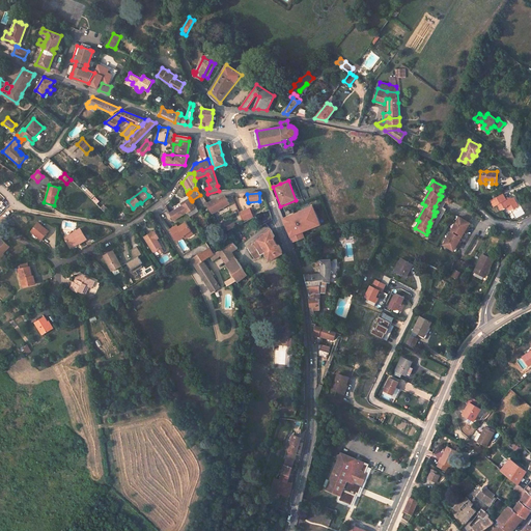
[(518,205),(513,198),(510,199),(507,198),(505,199),(502,194),(491,201),(494,205),(498,203),(501,210),(506,206),(508,207),(509,210),(518,205)]
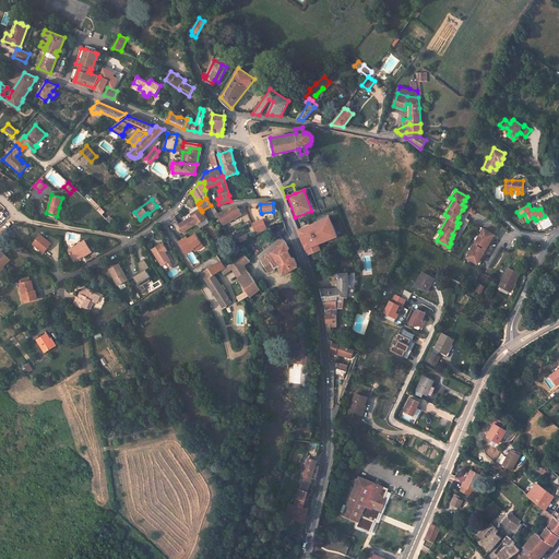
[(241,215),(237,205),(228,211),(227,209),(217,214),(224,225),(241,215)]
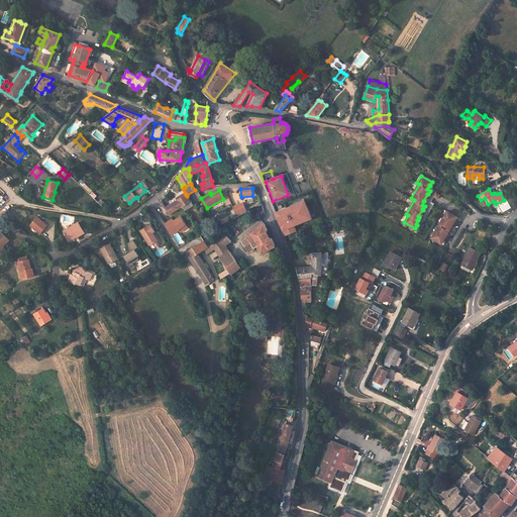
[(191,202),(187,195),(187,196),(186,195),(182,198),(181,197),(179,197),(176,199),(177,200),(182,207),(191,202)]
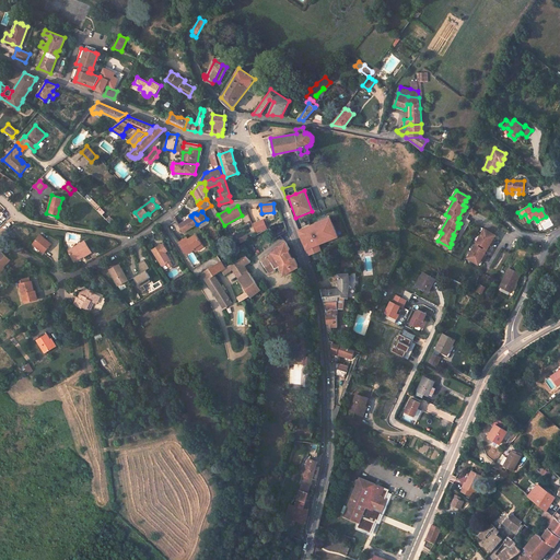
[(191,217),(178,225),(183,233),(197,224),(191,217)]
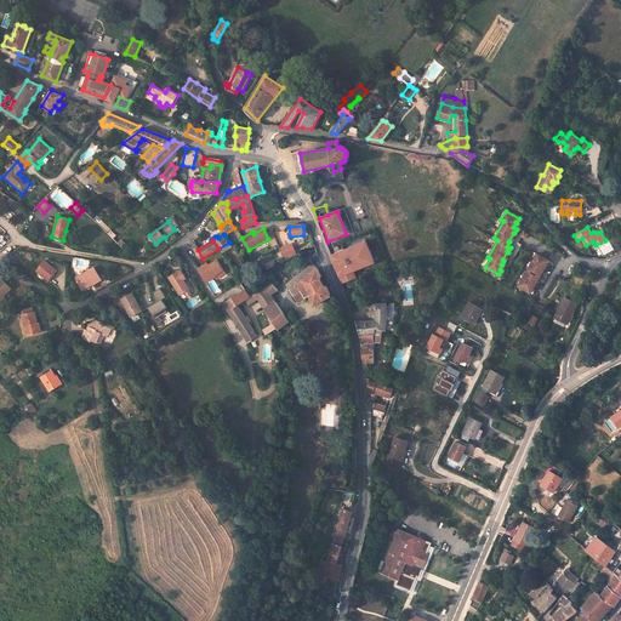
[(375,262),(366,241),(331,255),(340,277),(353,271),(375,262)]
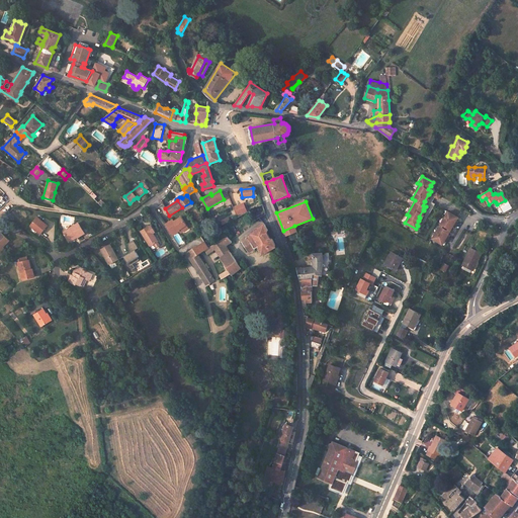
[(193,206),(191,202),(182,207),(185,211),(193,206)]
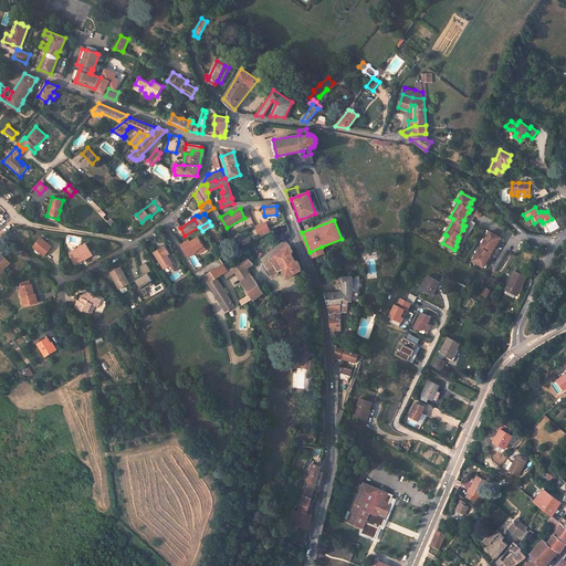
[(269,223),(260,228),(263,236),(272,231),(269,223)]
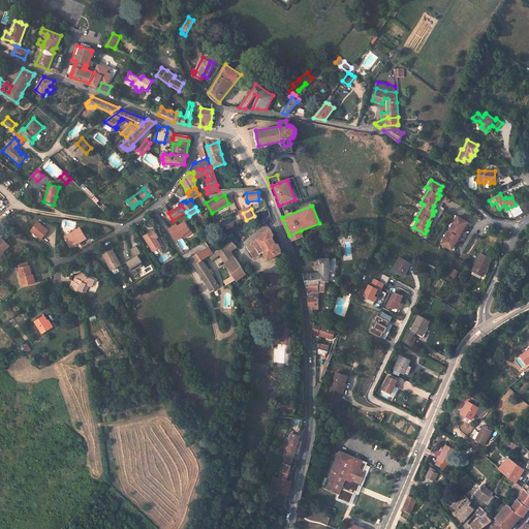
[(467,222),(458,216),(456,220),(456,219),(452,225),(453,225),(447,235),(446,234),(443,240),(444,241),(442,244),(452,249),(453,246),(455,247),(459,241),(457,240),(462,231),(464,232),(467,226),(465,224),(467,222)]
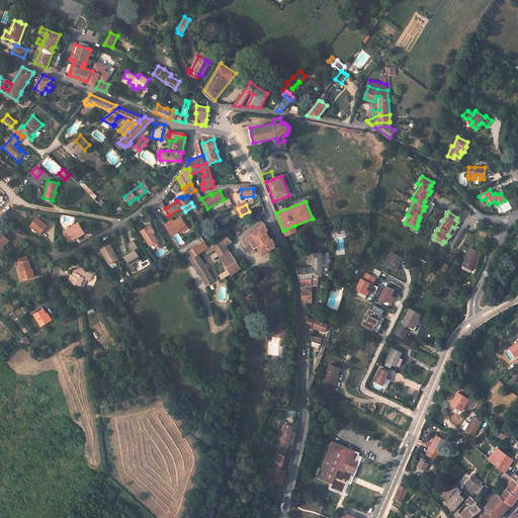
[(171,218),(164,222),(172,235),(179,231),(180,232),(184,230),(181,226),(185,223),(179,214),(172,220),(171,218)]
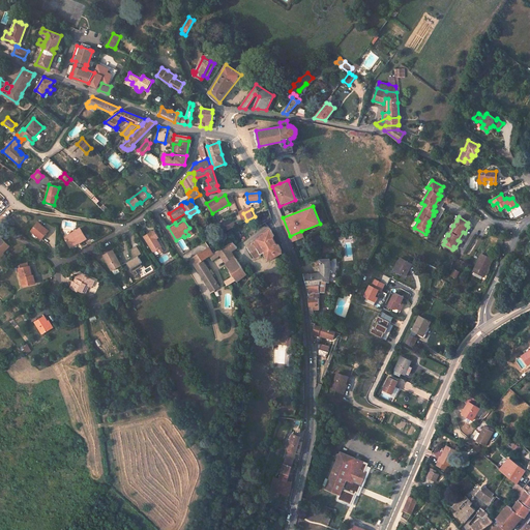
[(49,231),(38,222),(31,231),(41,239),(49,231)]
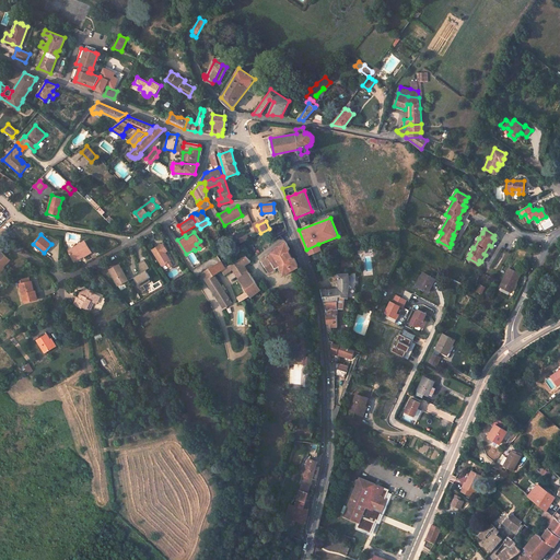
[(91,252),(84,241),(68,251),(73,260),(82,254),(84,257),(91,252)]
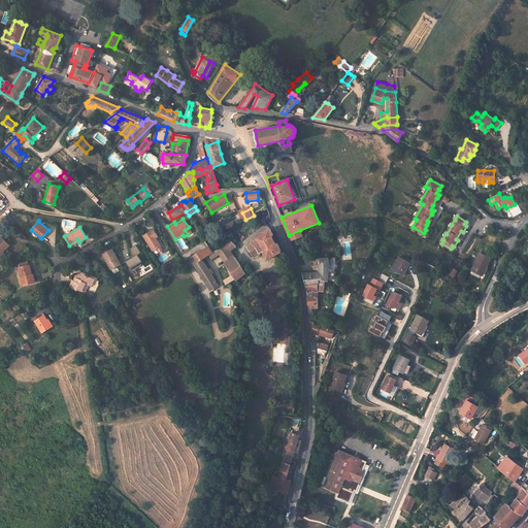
[(156,234),(154,229),(143,235),(153,251),(157,249),(160,246),(161,245),(156,238),(155,235),(156,234)]
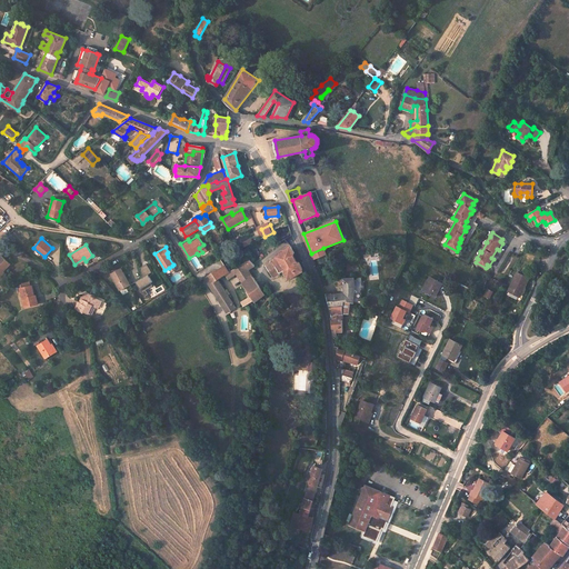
[(295,252),(290,247),(266,265),(273,277),(283,271),(288,279),(297,275),(297,272),(302,269),(299,262),(297,261),(293,256),(295,252)]
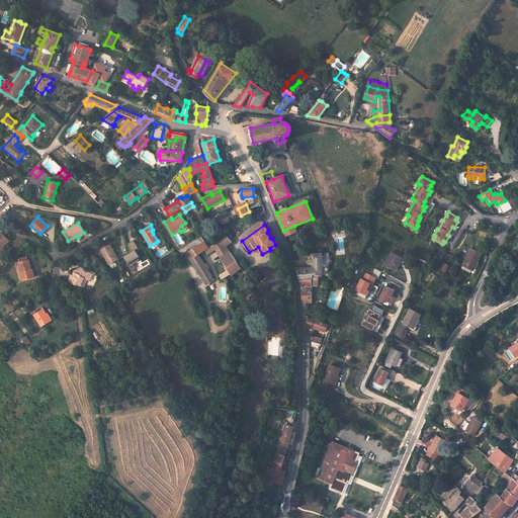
[(294,226),(283,231),(285,237),(295,233),(294,229),(295,229),(294,226)]
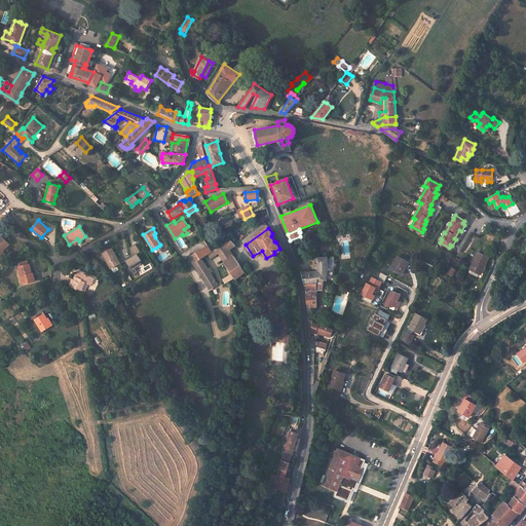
[(9,243),(1,235),(0,236),(0,253),(3,251),(9,243)]
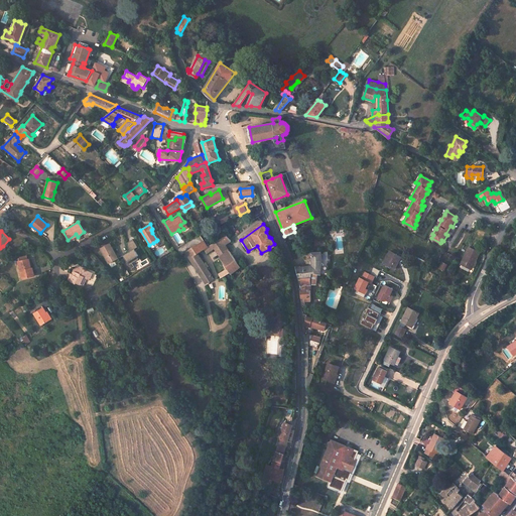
[(178,232),(172,235),(177,244),(183,241),(178,232)]
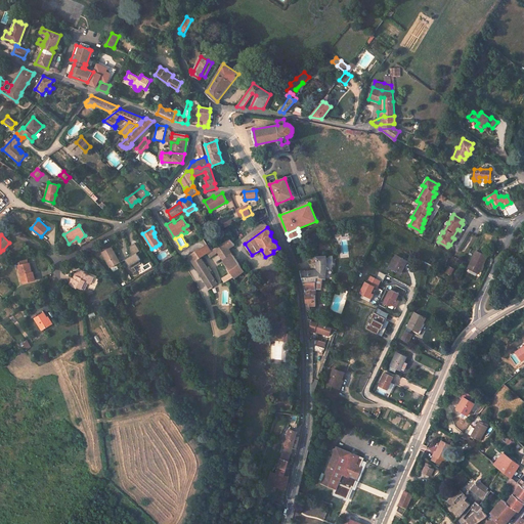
[(229,239),(224,243),(228,248),(234,245),(229,239)]
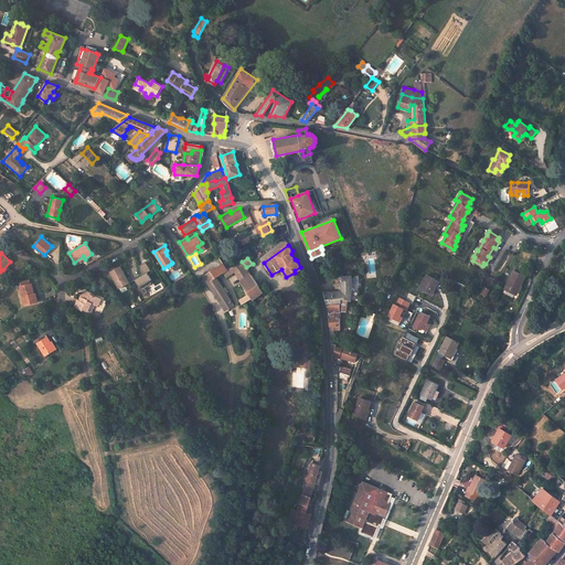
[(150,270),(145,262),(138,265),(141,276),(135,280),(144,295),(147,292),(145,288),(151,284),(149,280),(145,274),(147,273),(150,270)]
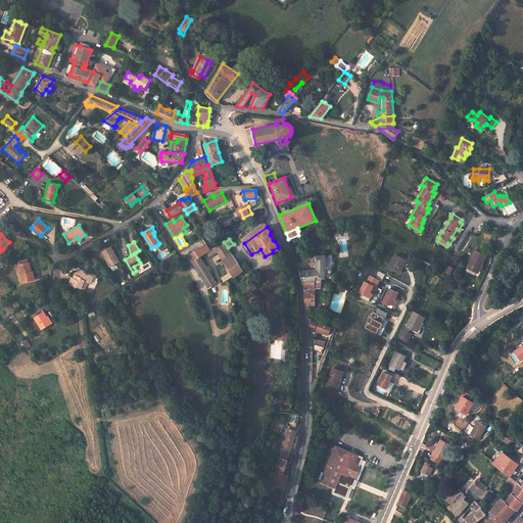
[(228,247),(224,242),(210,250),(206,253),(209,256),(217,251),(219,253),(228,247)]
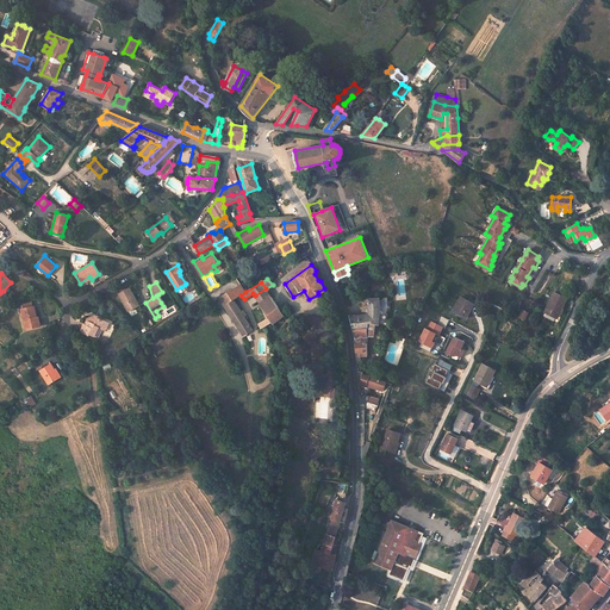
[(246,292),(241,285),(226,293),(219,298),(224,305),(234,300),(241,296),(246,292)]
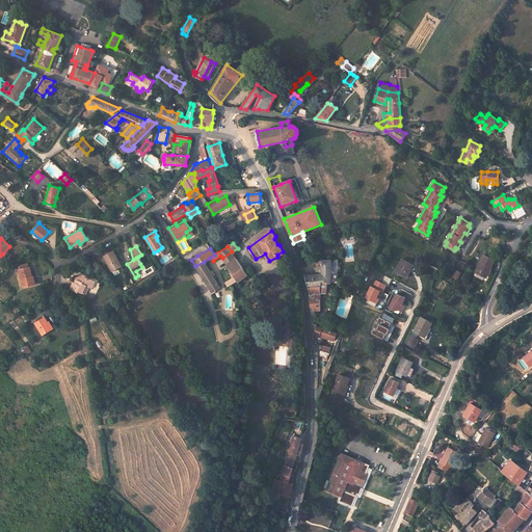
[(118,261),(113,250),(104,256),(111,272),(120,267),(117,262),(118,261)]
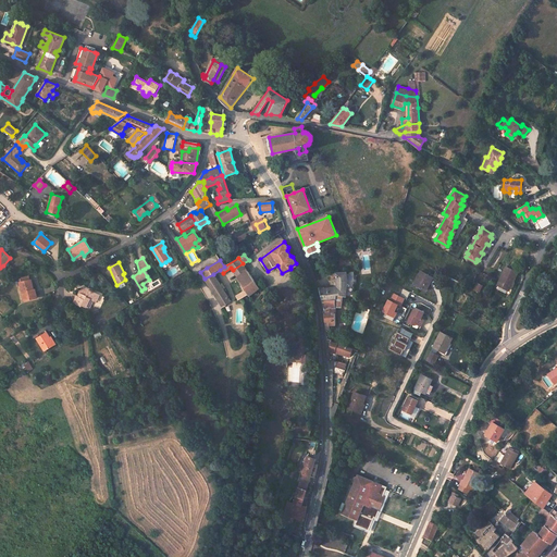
[(243,263),(233,270),(237,277),(247,270),(243,263)]
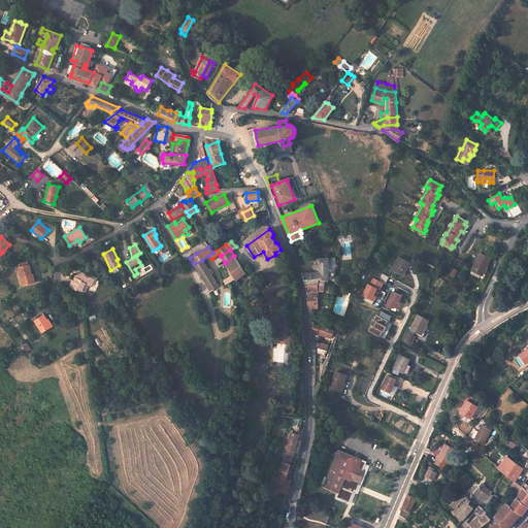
[(490,258),(480,253),(471,270),(472,271),(481,274),(482,275),(484,270),(483,270),(484,267),(485,268),(490,258)]
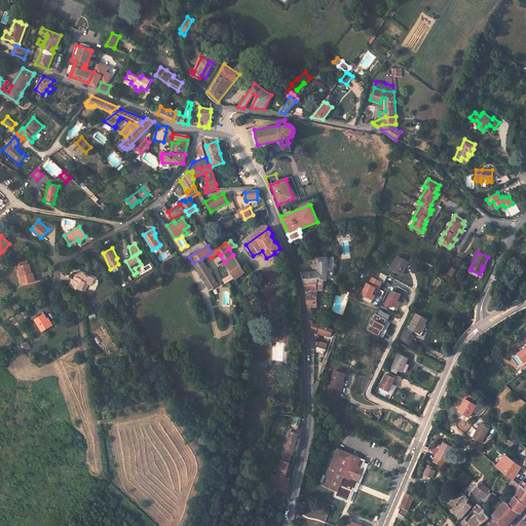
[(245,272),(233,255),(224,262),(232,274),(234,277),(235,278),(245,272)]
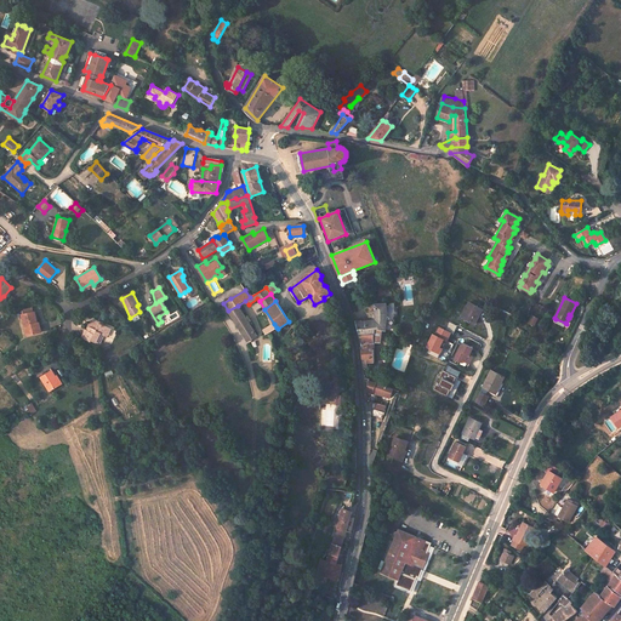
[(483,309),(469,302),(468,302),(461,317),(474,324),(483,309)]
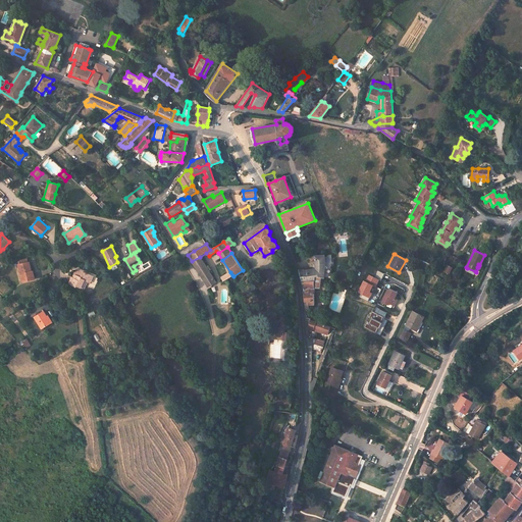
[(325,255),(315,256),(315,264),(317,264),(317,268),(316,268),(306,270),(299,270),(303,281),(314,280),(315,276),(324,277),(325,263),(325,255)]
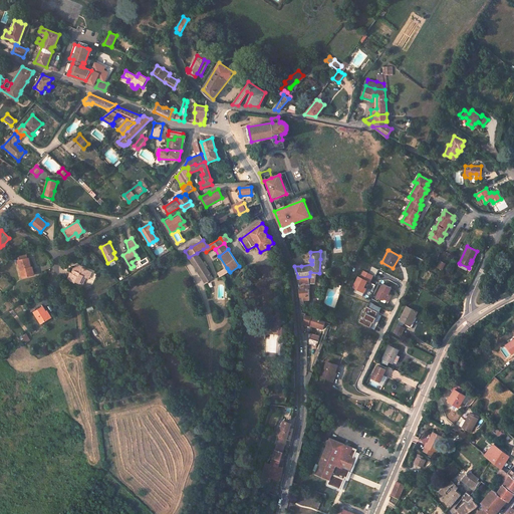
[(213,278),(197,253),(189,257),(205,283),(209,280),(213,278)]
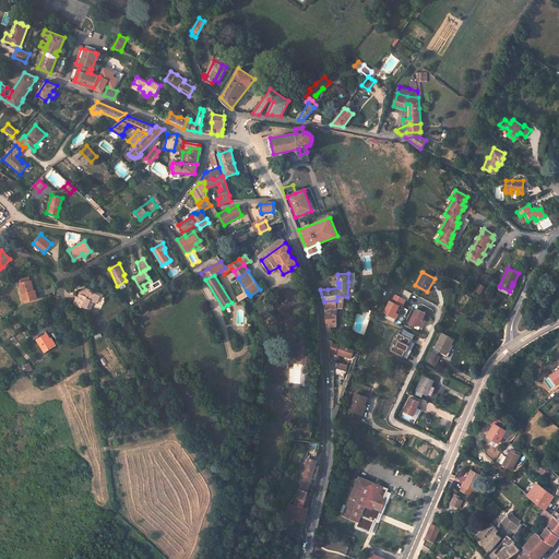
[(22,283),(20,284),(24,301),(34,299),(32,290),(34,290),(32,281),(31,281),(22,283)]
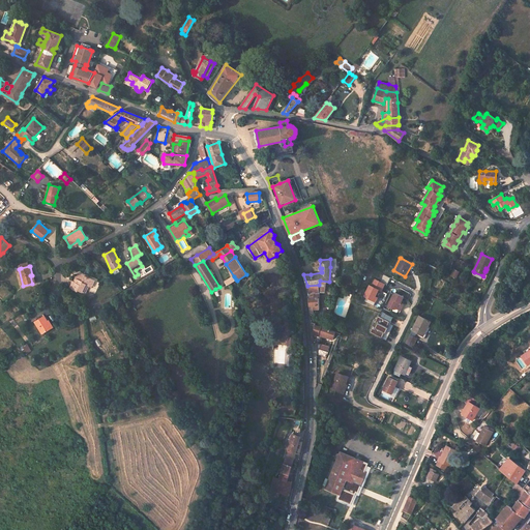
[(84,277),(78,274),(75,282),(74,281),(69,288),(78,291),(78,290),(84,293),(87,285),(89,286),(90,287),(93,280),(87,277),(84,276),(84,277)]
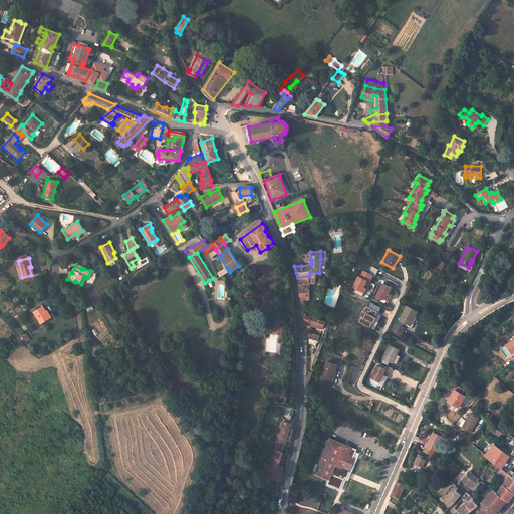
[(229,271),(227,268),(218,273),(221,277),(229,271)]
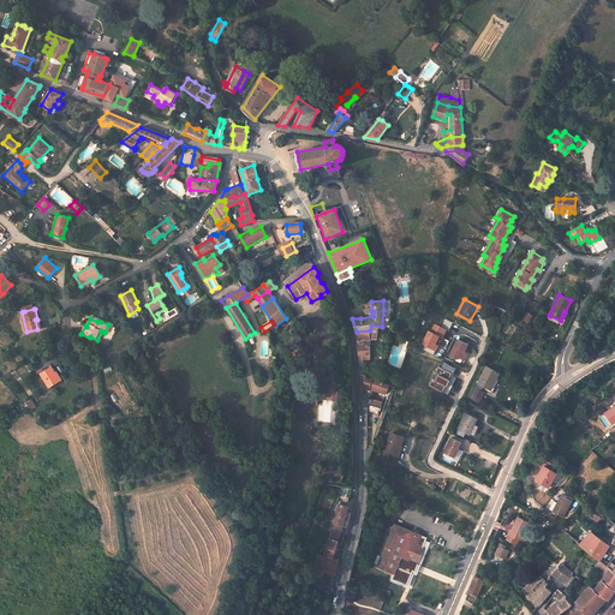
[(275,326),(274,324),(264,332),(267,336),(278,329),(275,326)]
